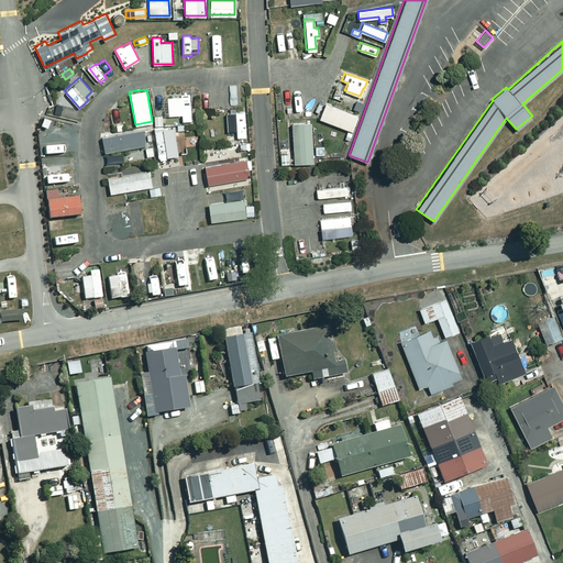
[(181,120),(190,120),(188,94),(180,95),(180,96),(173,97),(174,113),(181,113),(181,120)]
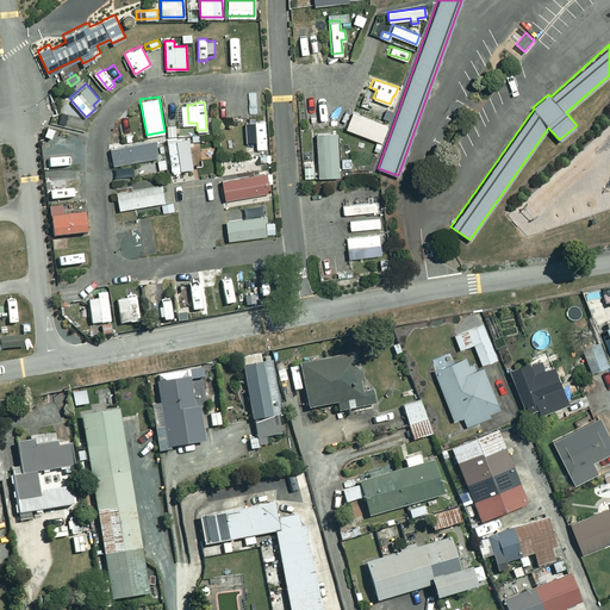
[(385,109),(383,117),(390,119),(392,112),(385,109)]
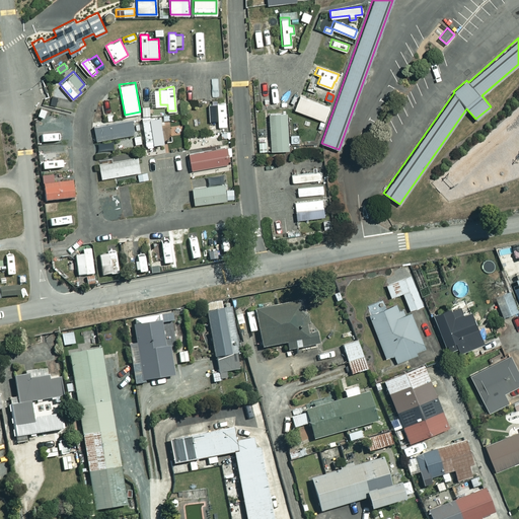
[(329,106),(299,94),(293,108),(323,121),(329,106)]
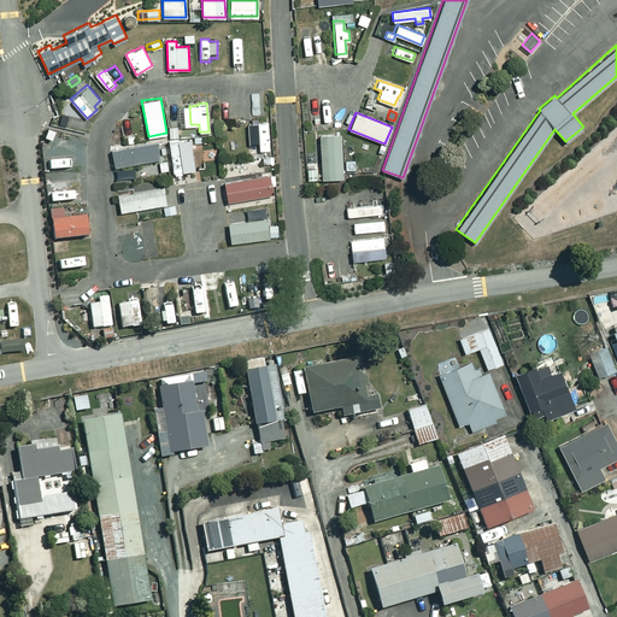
[(258,133),(259,150),(269,150),(268,122),(250,123),(250,134),(258,133)]
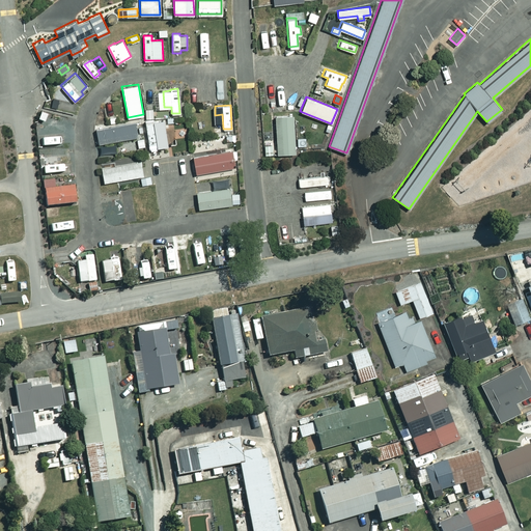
[(276,152),(295,152),(295,149),(292,114),(274,115),(276,152)]
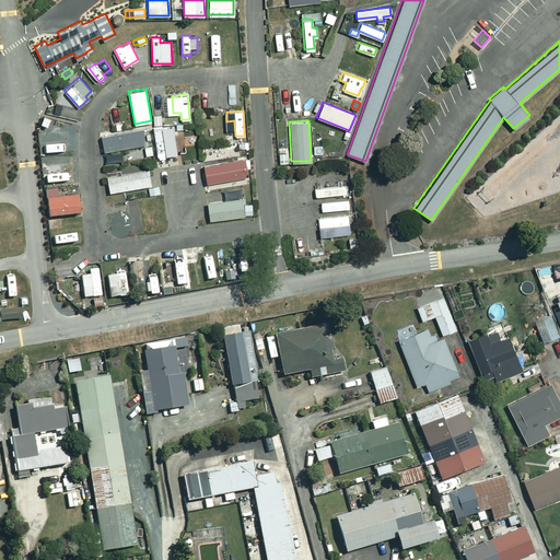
[(39,135),(42,152),(61,150),(60,141),(65,141),(65,130),(55,125),(39,135)]
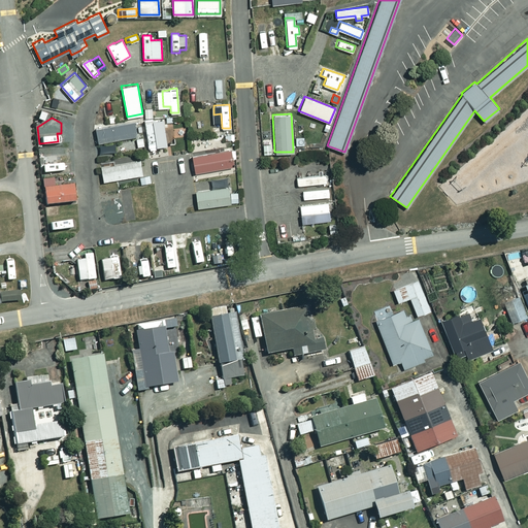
[(144,121),(149,150),(157,149),(157,145),(166,144),(162,118),(144,121)]
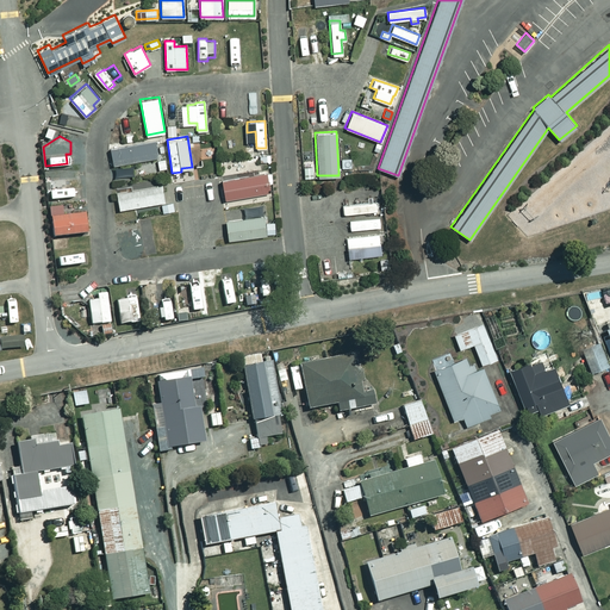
[(157,155),(154,138),(109,148),(112,165),(157,155)]
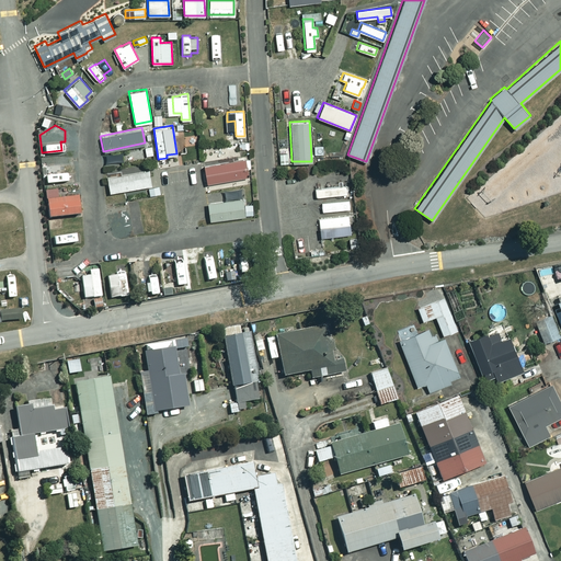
[(313,145),(313,153),(323,153),(322,145),(313,145)]
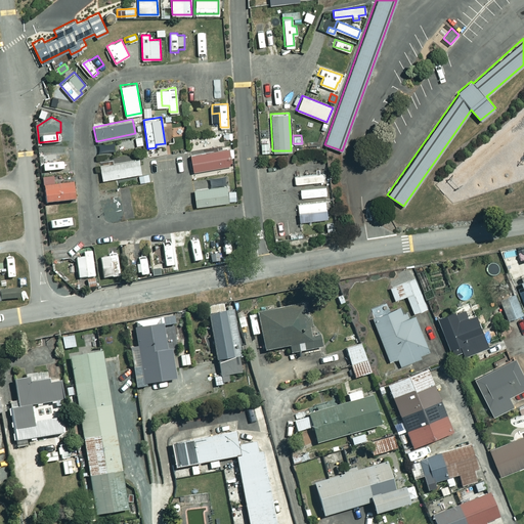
[(261,153),(269,151),(268,142),(260,142),(261,153)]
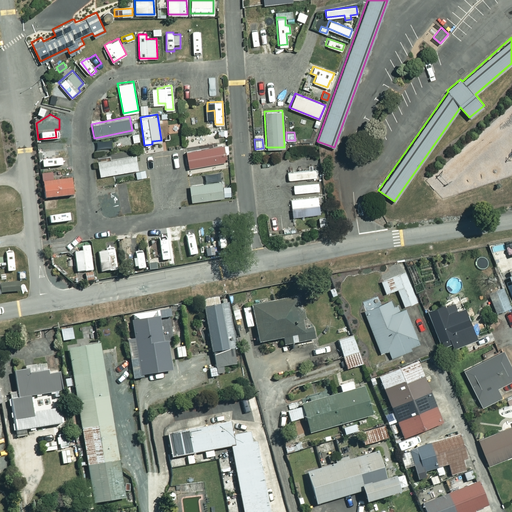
[(225,153),(229,153),(228,145),(224,146),(224,144),(185,150),(187,167),(227,160),(225,153)]
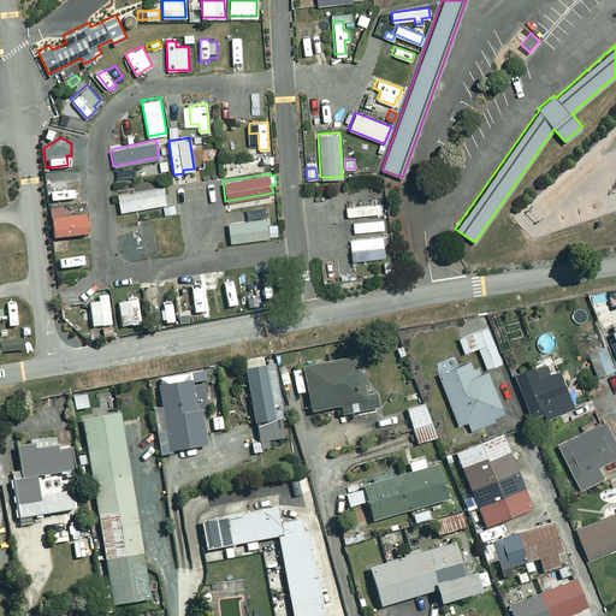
[(49,178),(51,201),(81,200),(80,177),(49,178)]
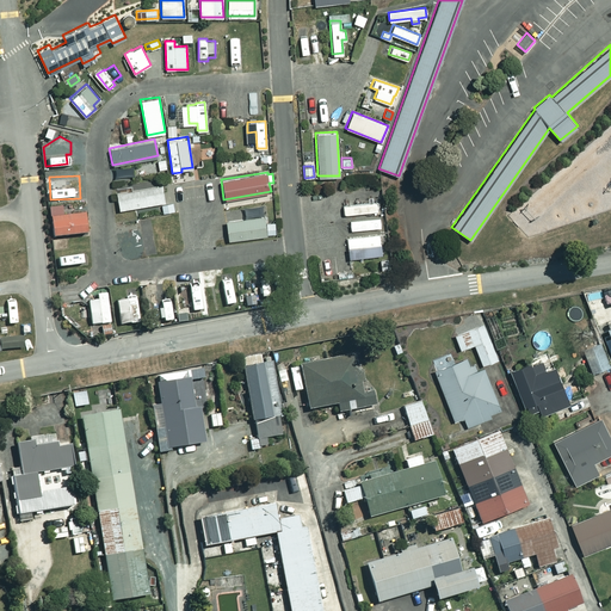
[(159,201),(164,201),(161,184),(116,191),(118,208),(159,201)]
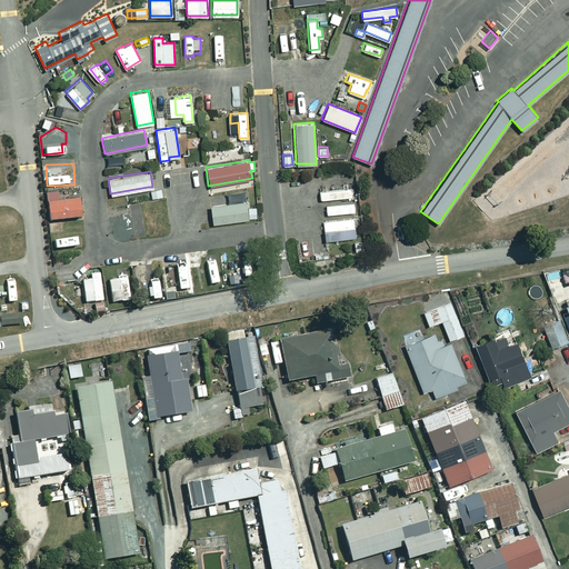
[(319,191),(320,199),(351,196),(350,187),(319,191)]
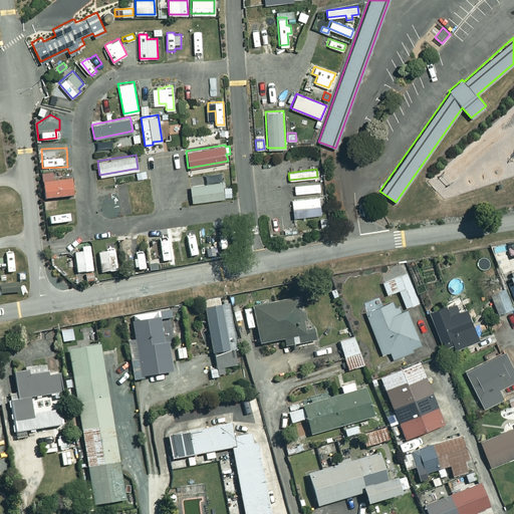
[(146,170),(135,172),(137,179),(147,177),(146,170)]
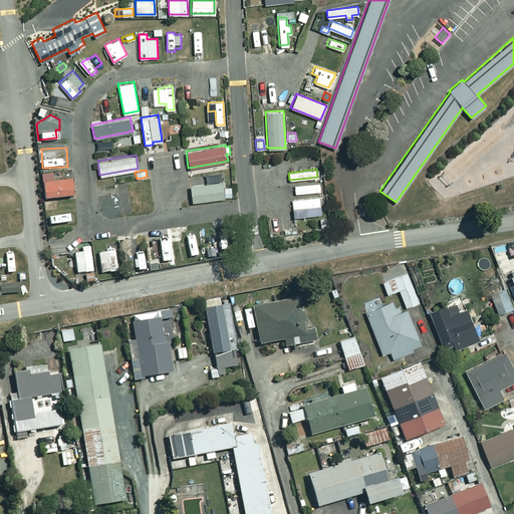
[(71,195),(69,178),(51,180),(51,172),(40,173),(42,197),(71,195)]
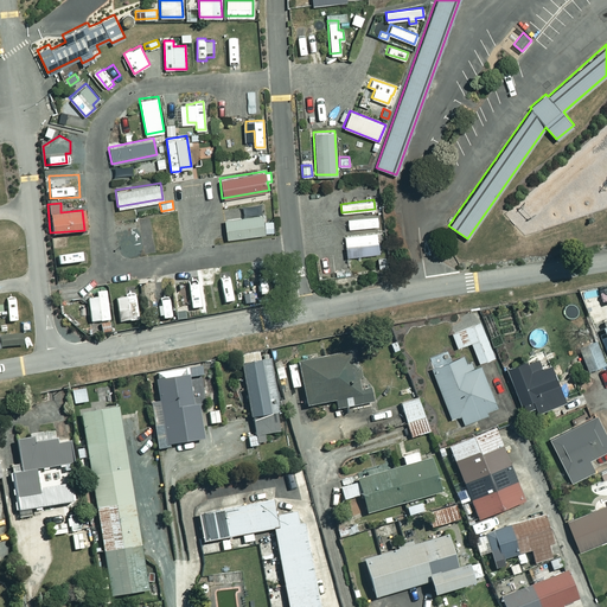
[(273,219),(263,222),(262,213),(224,218),(227,238),(274,231),(273,219)]
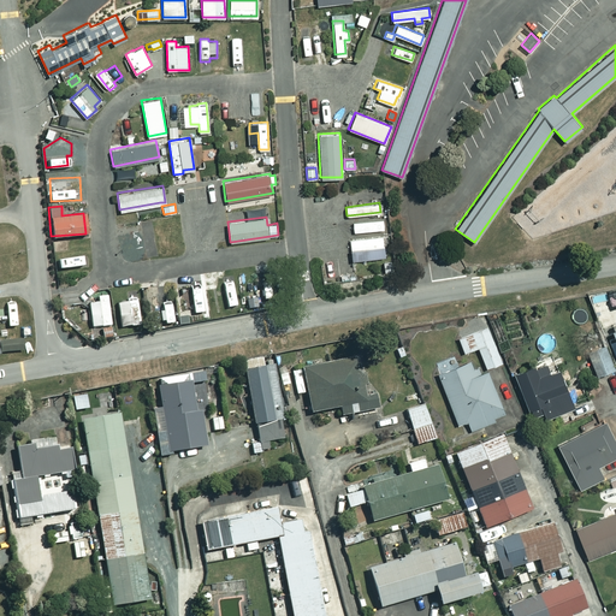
[(140,224),(146,253),(154,250),(149,223),(140,224)]
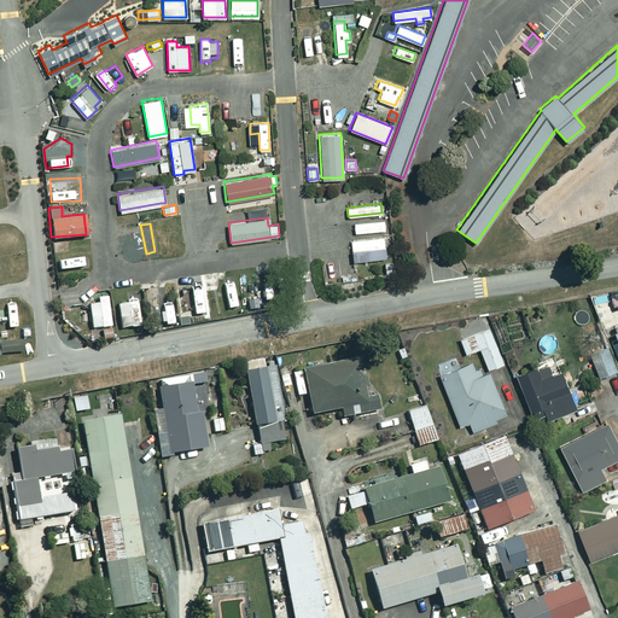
[(353,256),(353,260),(385,256),(383,237),(350,240),(353,256)]
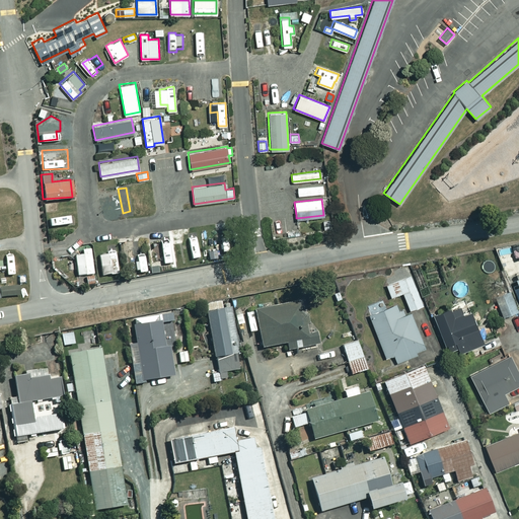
[(55,201),(44,203),(44,205),(45,212),(57,210),(55,201)]
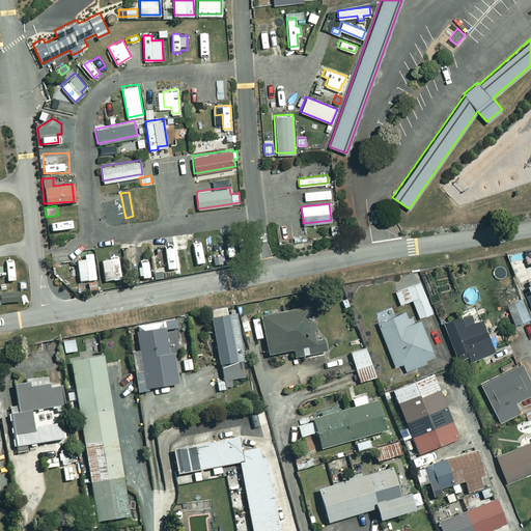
[(223,244),(226,257),(233,255),(231,242),(223,244)]
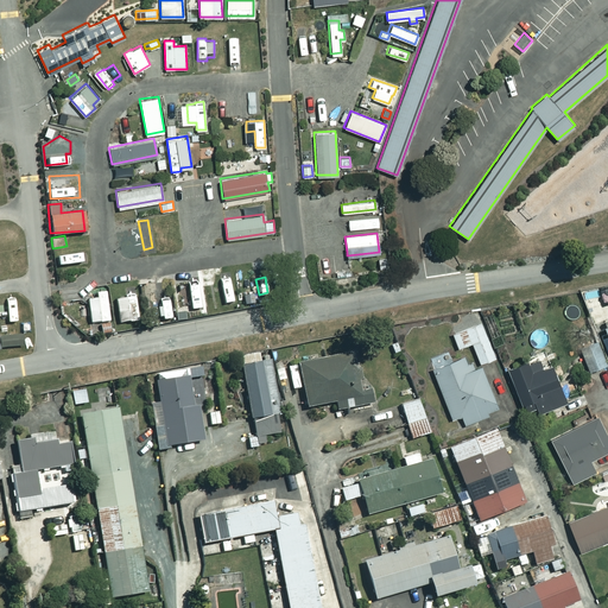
[(221,279),(225,303),(233,302),(229,278),(221,279)]
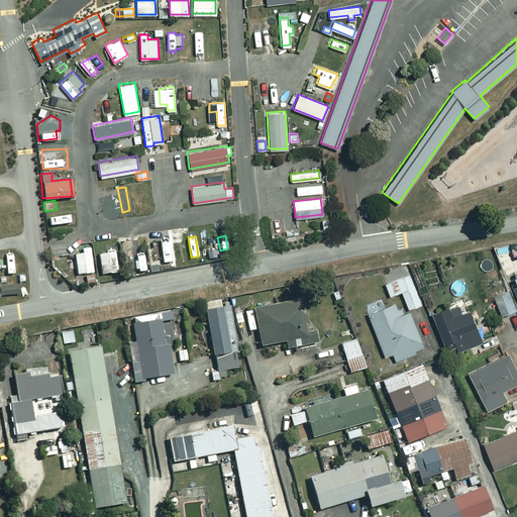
[(163,262),(170,261),(167,239),(160,239),(163,262)]
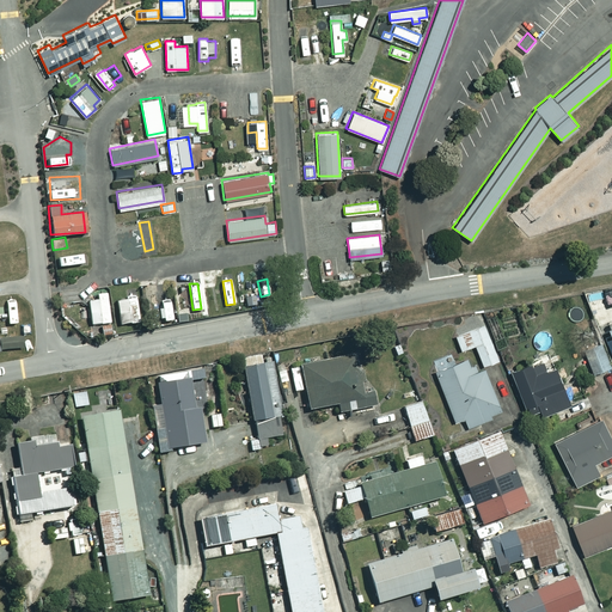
[(87,295),(92,324),(109,322),(105,292),(87,295)]
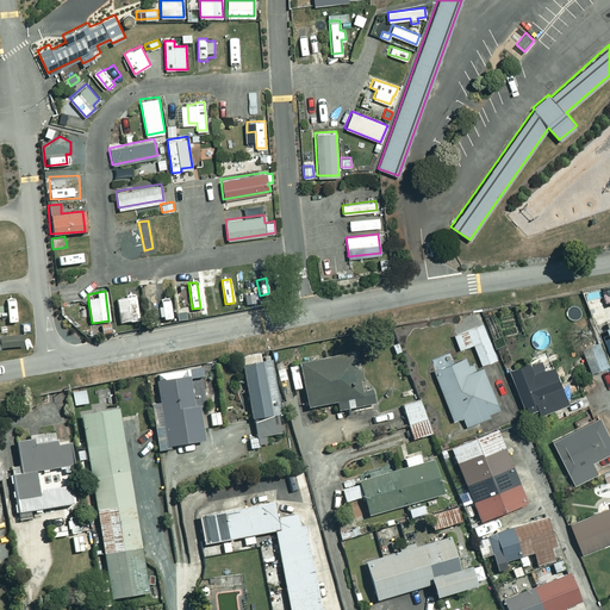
[(129,321),(129,322),(138,321),(134,294),(125,296),(125,298),(116,299),(119,323),(129,321)]
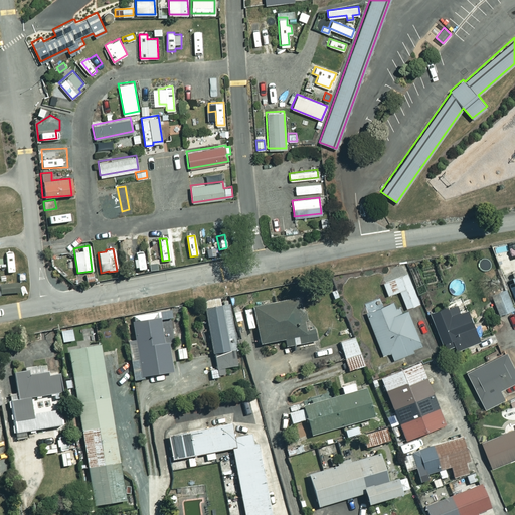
[(205,249),(206,256),(215,255),(214,248),(205,249)]
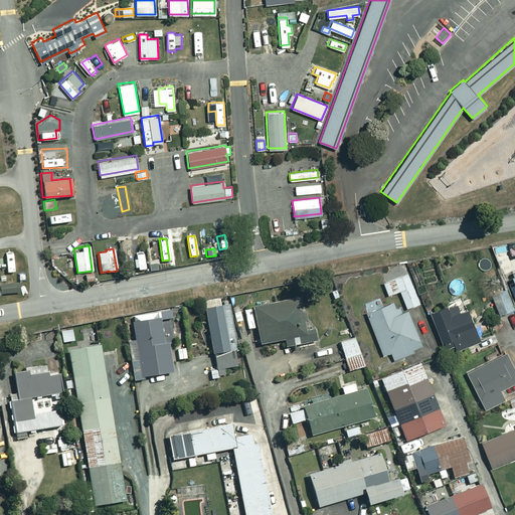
[(137,270),(145,269),(142,252),(135,253),(136,259),(131,260),(133,268),(137,267),(137,270)]
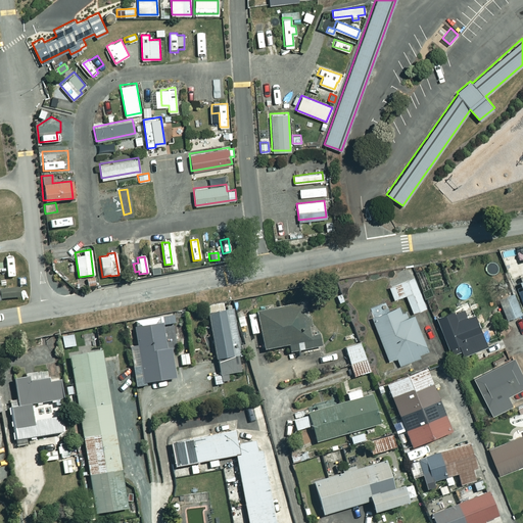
[(428,306),(415,274),(390,283),(396,298),(408,294),(415,312),(428,306)]
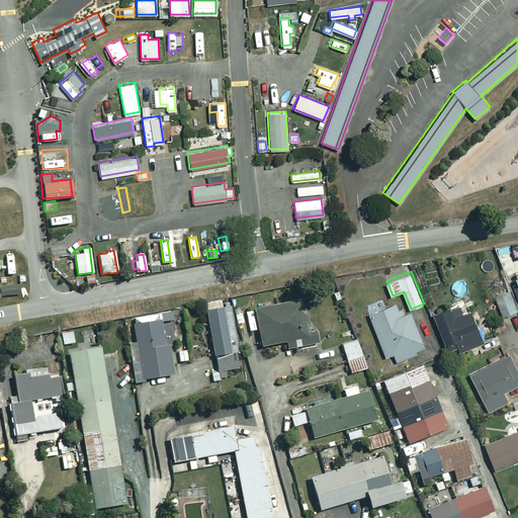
[(92,274),(85,275),(86,283),(93,282),(92,274)]
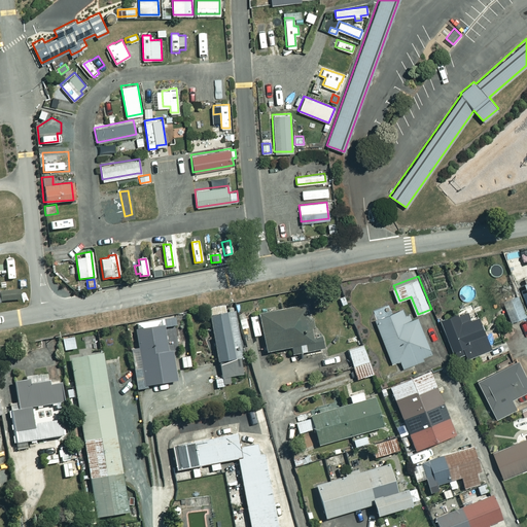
[(526,316),(520,296),(505,302),(513,322),(526,316)]
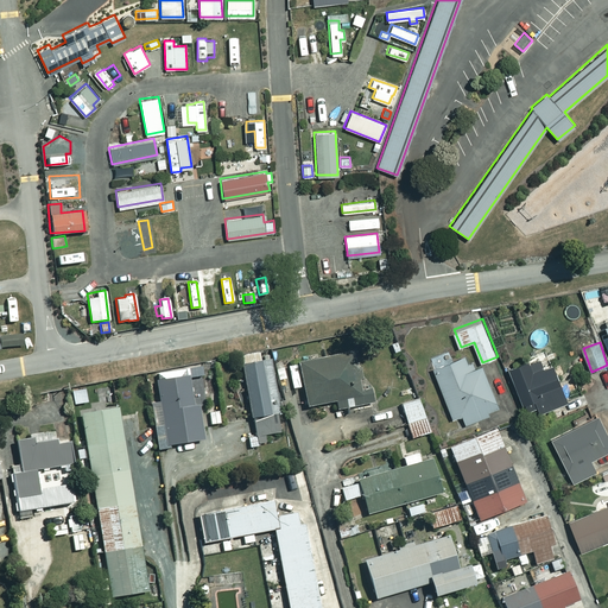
[(263,361),(261,352),(241,355),(257,436),(277,432),(273,413),(282,412),(271,360),(263,361)]
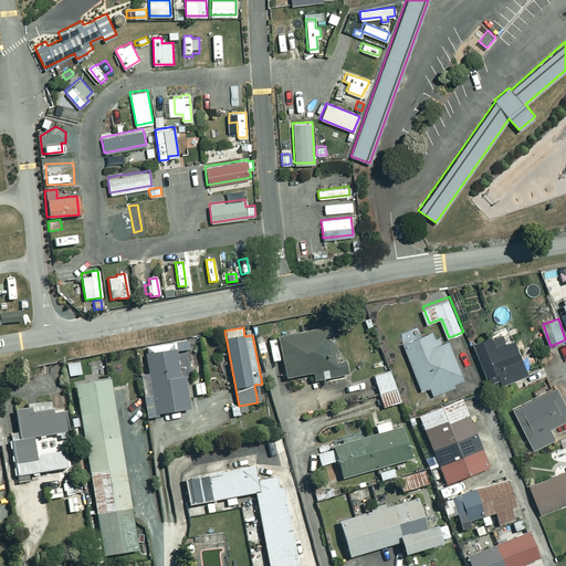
[(532,373),(514,328),(477,344),(492,383),(502,378),(504,384),(532,373)]
